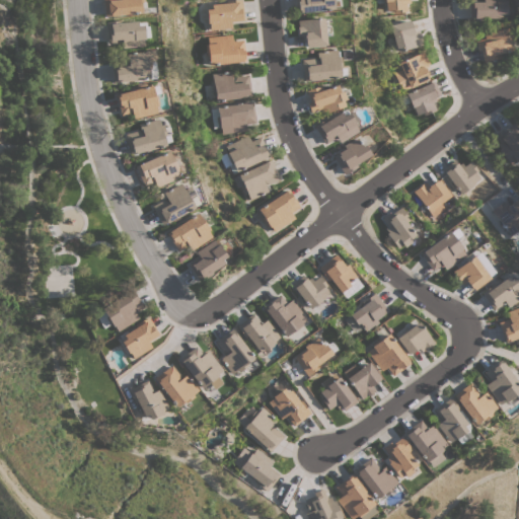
[(143,0),(140,4),(140,12),(104,15),(102,0),(143,0)]
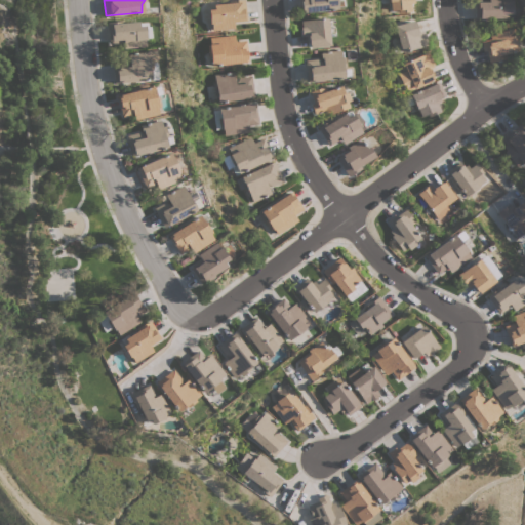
[(245,0),(247,21),(234,22),(234,28),(213,30),(212,24),(210,24),(209,9),(214,9),(214,4),(230,3),(230,0),(245,0)]
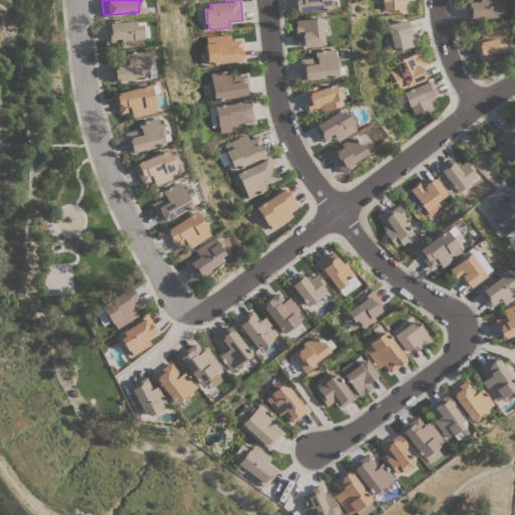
[(296,12),(296,10),(295,10),(294,1),(296,1),(296,0),(329,0),(330,9),(296,12)]
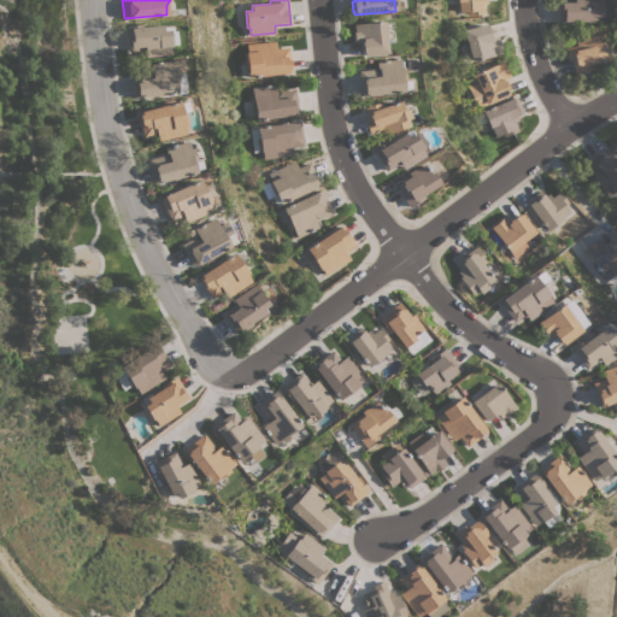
[(487,0),(487,3),(482,4),(483,13),(468,15),(468,11),(459,12),(458,1),(457,1),(456,0),(487,0)]
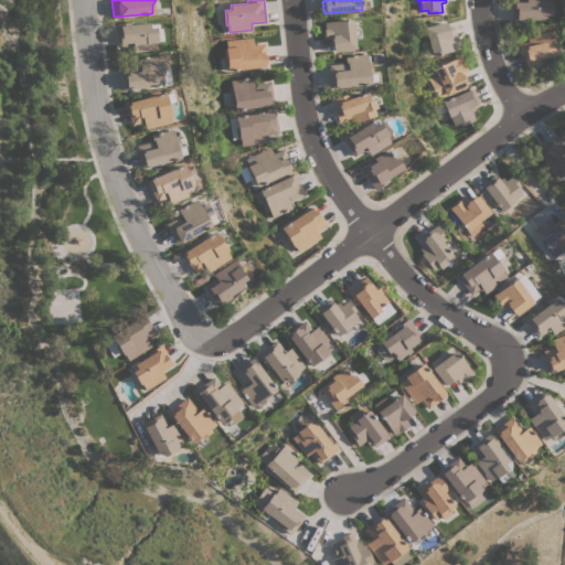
[(550,0),(550,14),(544,14),(544,20),(528,20),(528,22),(510,22),(510,0),(550,0)]
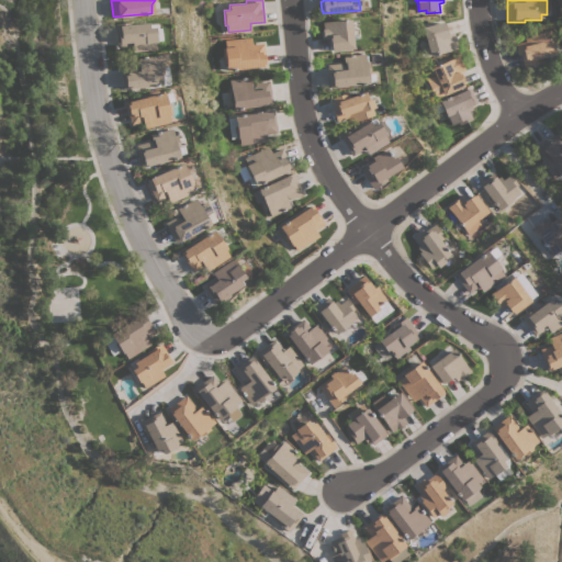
[(352,48),(329,51),(328,38),(324,38),(323,36),(322,37),(321,29),(323,29),(322,22),(349,19),(352,48)]
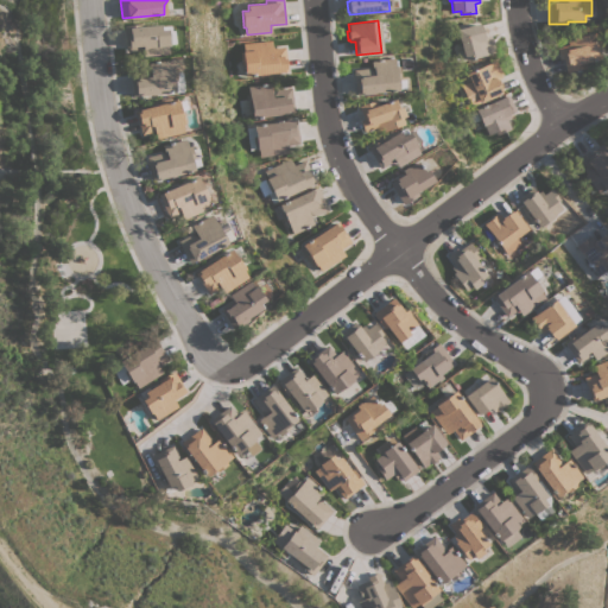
[(464,61),(456,29),(480,23),(483,37),(489,35),(491,37),(495,52),(464,61)]
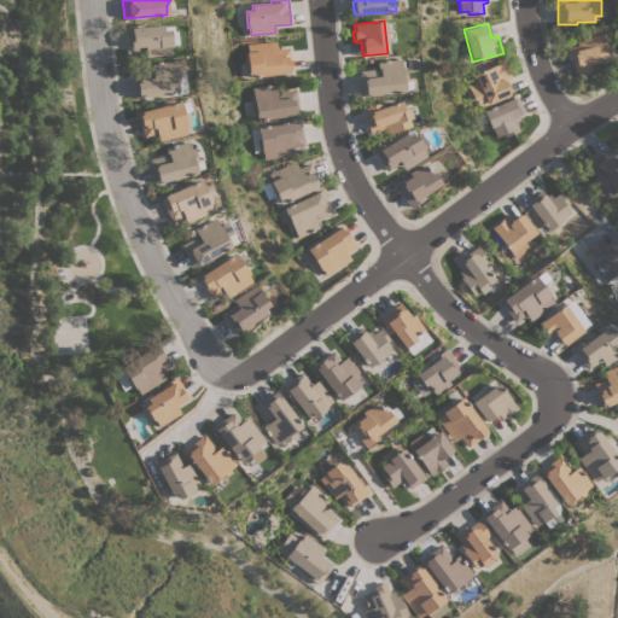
[(145,57),(144,50),(128,51),(126,27),(144,24),(145,27),(163,25),(163,30),(169,30),(172,46),(169,46),(170,54),(145,57)]
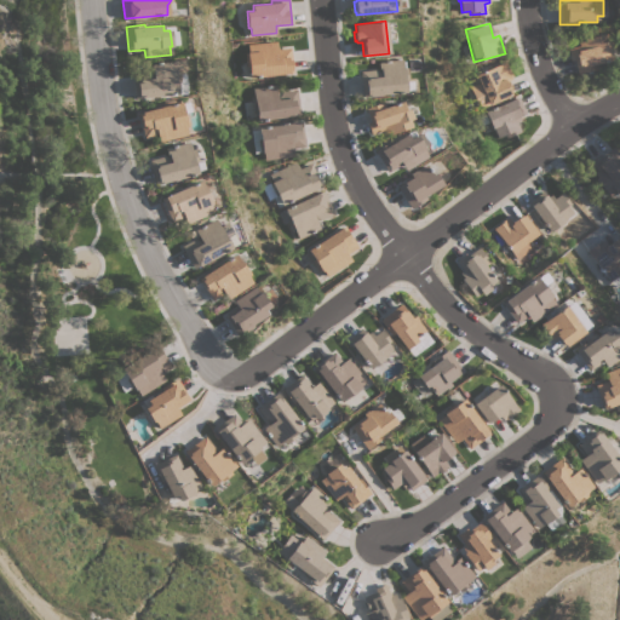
[(593,64),(596,69),(577,74),(573,59),(569,61),(567,49),(579,46),(578,42),(584,41),(584,38),(606,33),(607,40),(609,39),(612,50),(609,50),(612,59),(593,64)]
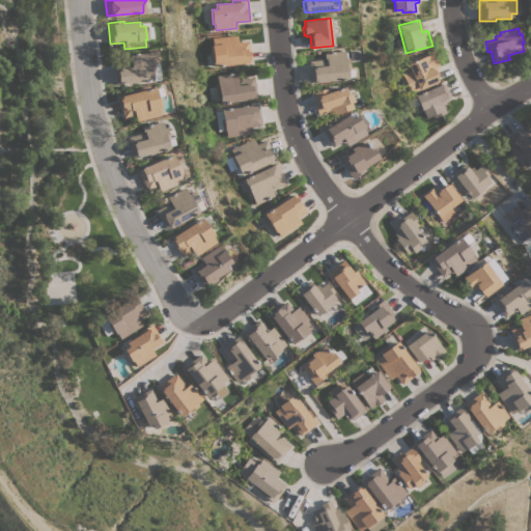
[(213,45),(213,37),(238,35),(239,42),(249,40),(251,61),(248,61),(248,62),(215,66),(213,45)]
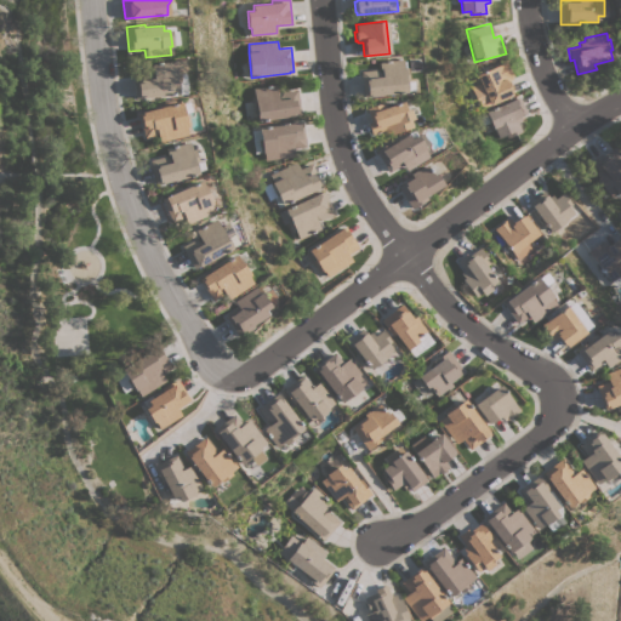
[(135,98),(132,72),(152,70),(152,63),(184,60),(186,70),(178,72),(180,80),(177,84),(177,93),(135,98)]
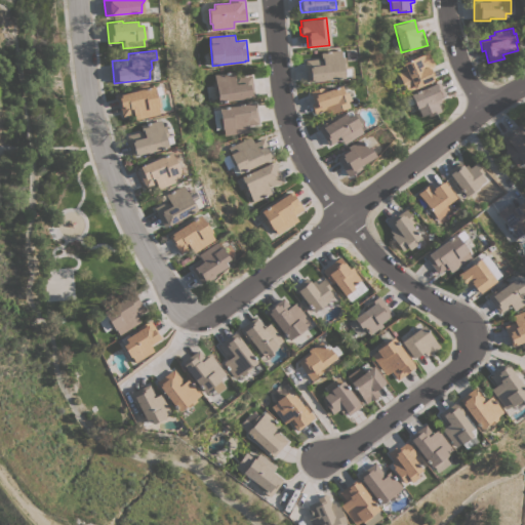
[(322,58),(320,58),(319,53),(321,53),(321,51),(339,50),(340,57),(344,57),(345,67),(342,69),(349,68),(350,76),(342,77),(307,82),(305,61),(316,58),(322,63),(322,58)]
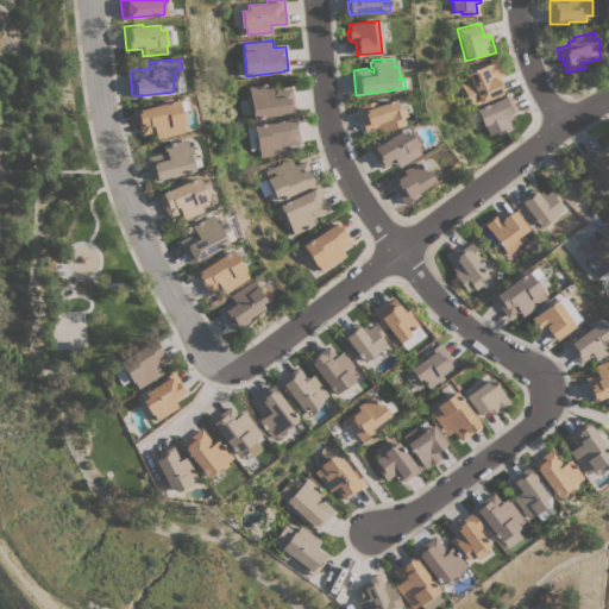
[(469,99),(468,99),(462,86),(471,81),(468,73),(495,61),(503,77),(498,79),(501,86),(502,89),(501,90),(502,93),(472,106),(469,99)]
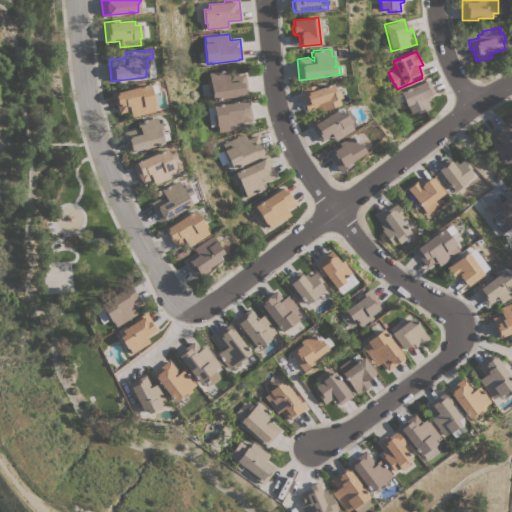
[(228,70),(228,71),(229,70),(230,75),(229,76),(230,82),(234,82),(233,76),(245,74),(249,95),(213,100),(212,91),(209,90),(208,80),(210,79),(209,73),(228,70)]
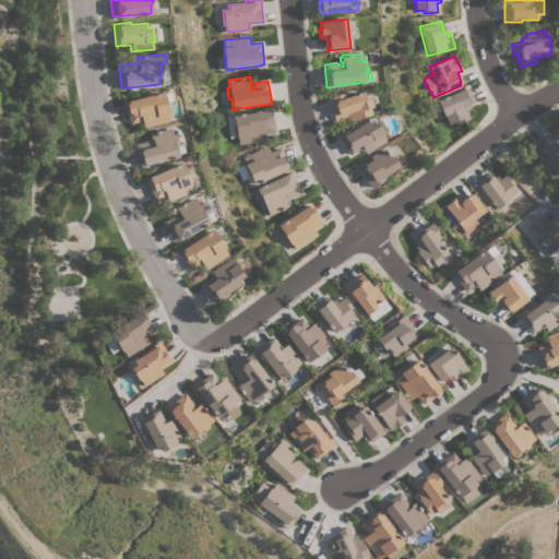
[(467,86),(474,102),(468,105),(470,108),(465,110),(468,119),(458,123),(455,120),(449,123),(445,115),(443,116),(437,100),(467,86)]
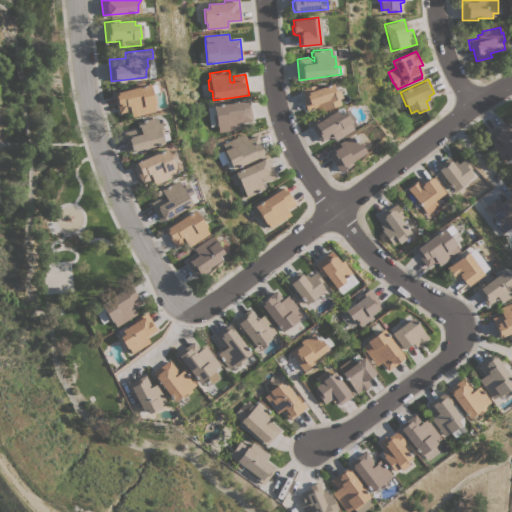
[(155,83),(157,92),(152,93),(155,104),(153,104),(154,111),(131,117),(129,110),(119,113),(114,93),(155,83)]
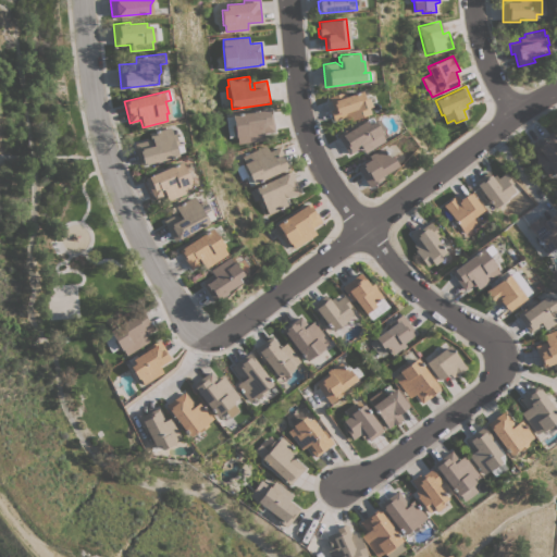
[(344,91),(346,96),(360,91),(362,99),(368,97),(370,106),(368,107),(370,113),(350,121),(349,119),(345,120),(344,116),(333,121),(329,110),(332,109),(327,97),(344,91)]
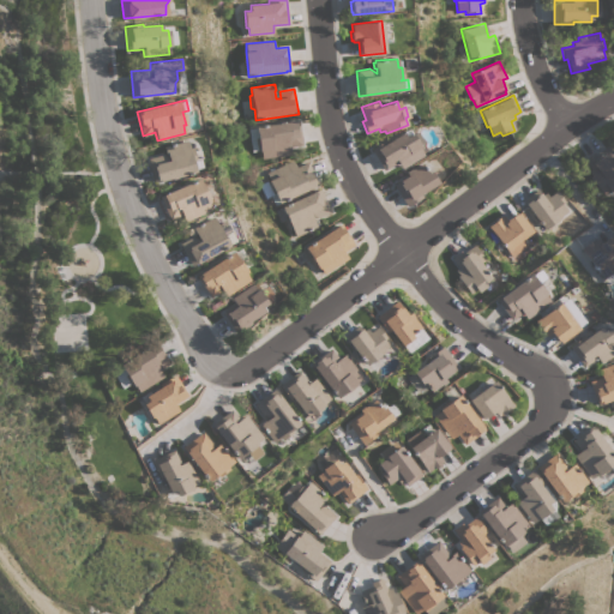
[(299,120),(302,144),(289,146),(290,154),(263,158),(260,150),(253,151),(250,128),(299,120)]
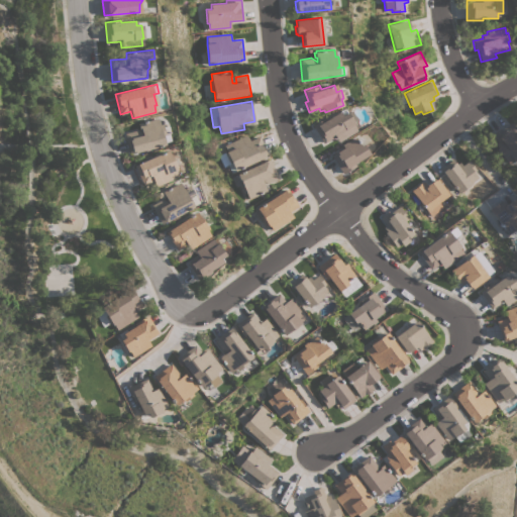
[(312,125),(324,117),(325,119),(343,108),(353,124),(352,124),(355,130),(348,135),(349,136),(344,140),(343,138),(338,141),(334,136),(323,143),(312,125)]
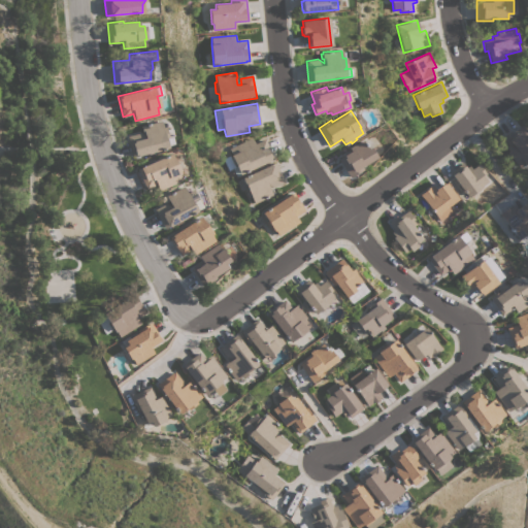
[(141,126),(160,121),(162,128),(165,127),(168,137),(165,138),(167,147),(132,157),(127,136),(138,133),(143,135),(141,126)]
